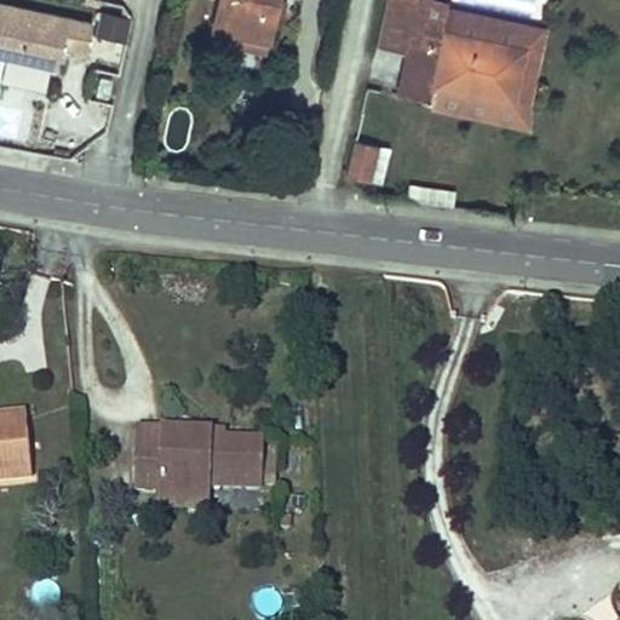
[(0,0),(0,81),(50,92),(59,46),(85,52),(92,18),(5,0),(0,0)]
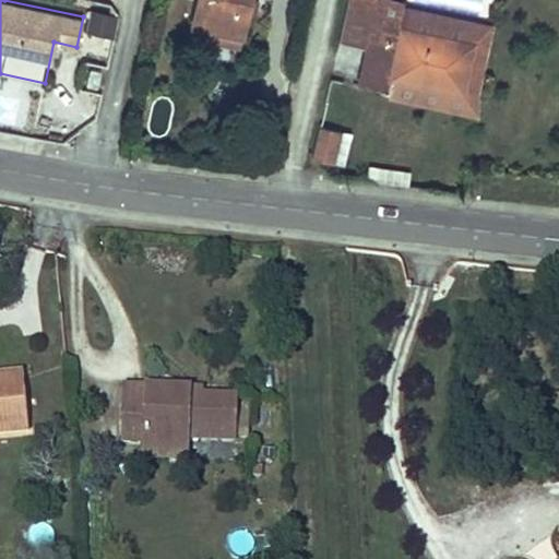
[(195,0),(190,26),(239,37),(247,0),(195,0)]
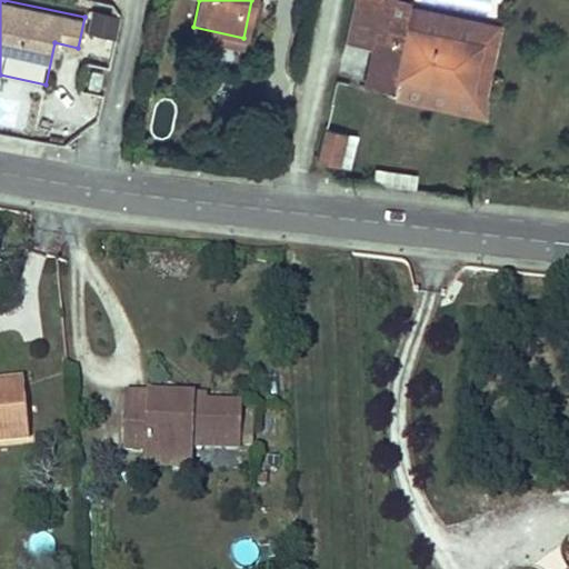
[(353,0),(343,43),(358,47),(365,19),(368,2),(379,5),(379,0),(353,0)]
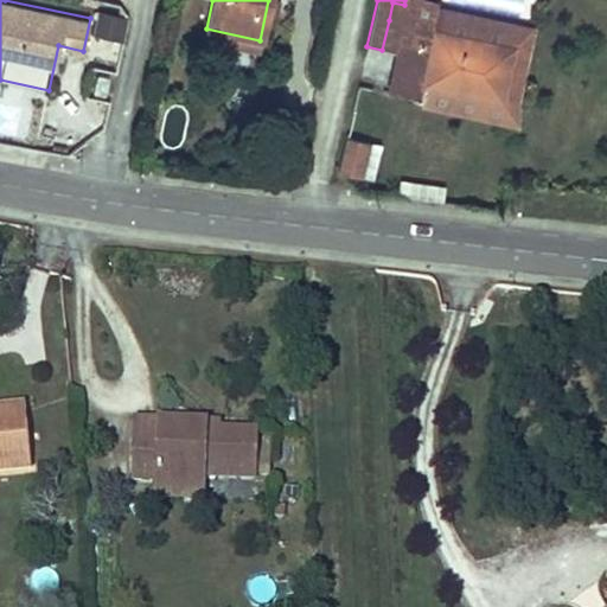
[(441,33),(510,48),(499,100),(422,84),(419,98),(416,109),(512,128),(532,25),(439,6),(435,30),(434,32),(441,33)]
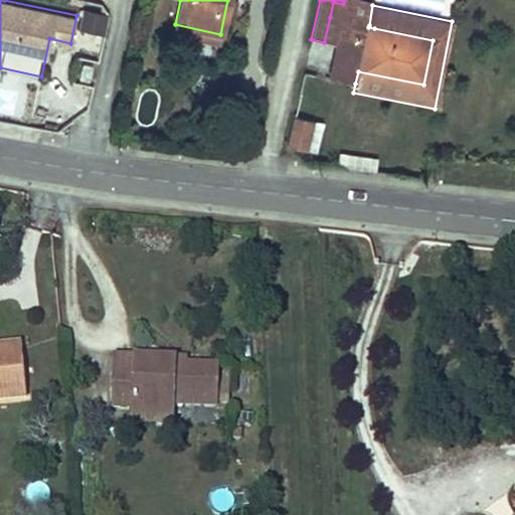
[(76,26),(105,31),(109,13),(80,8),(76,26)]
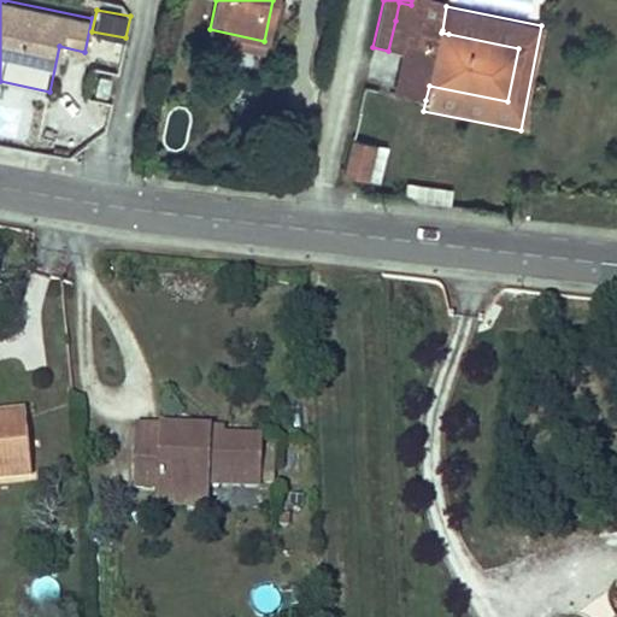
[(405,42),(409,23),(395,21),(388,51),(403,54),(405,42)]
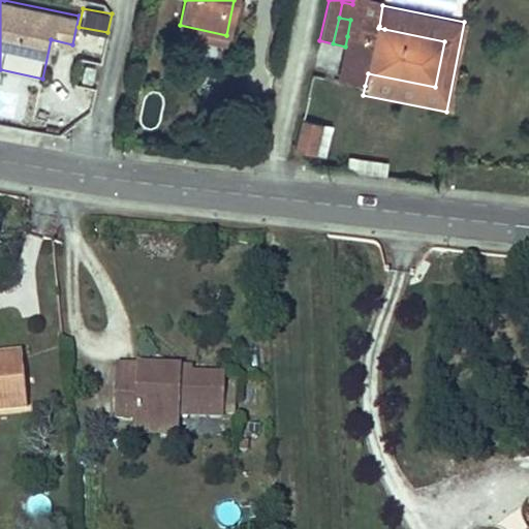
[(339,81),(365,86),(368,73),(435,87),(444,41),(384,29),(382,42),(376,41),(378,28),(379,26),(350,20),(347,36),(345,47),(339,81)]
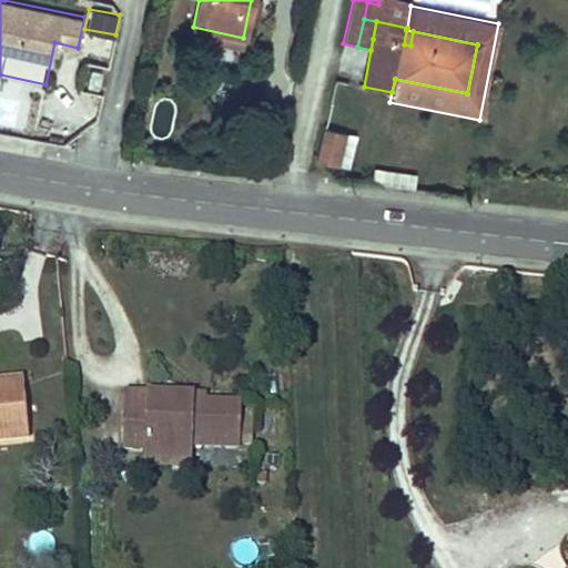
[(411,46),(413,31),(406,30),(404,44),(411,46)]
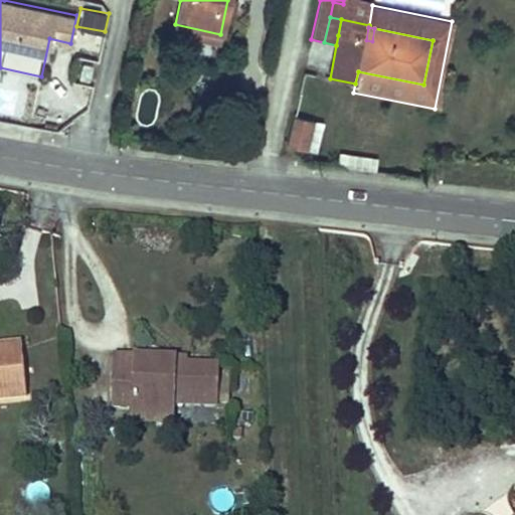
[(93,66),(81,64),(78,79),(90,82),(93,66)]
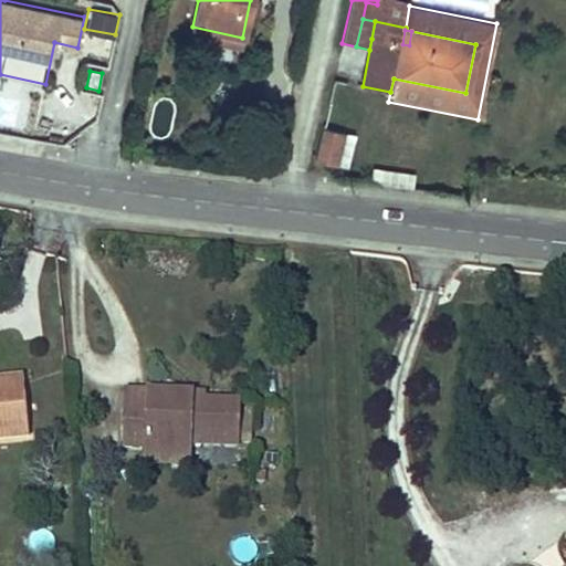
[(321,126),(315,163),(349,168),(355,132),(321,126)]
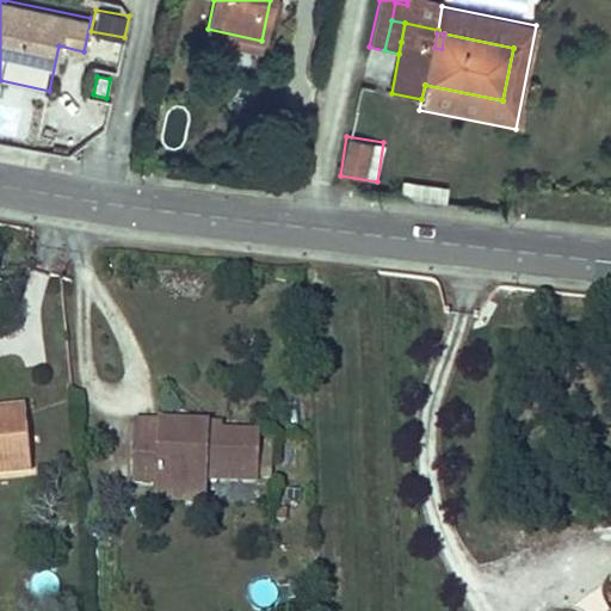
[(405,180),(402,191),(443,198),(445,187),(405,180)]
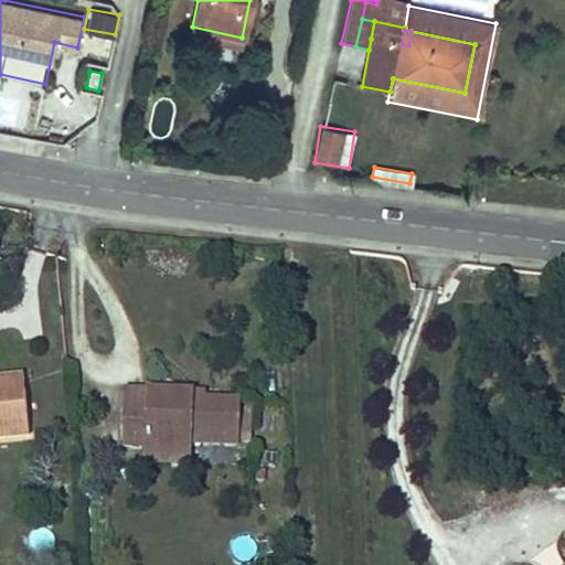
[(0,418),(11,419),(51,417),(48,371),(0,372),(0,418)]
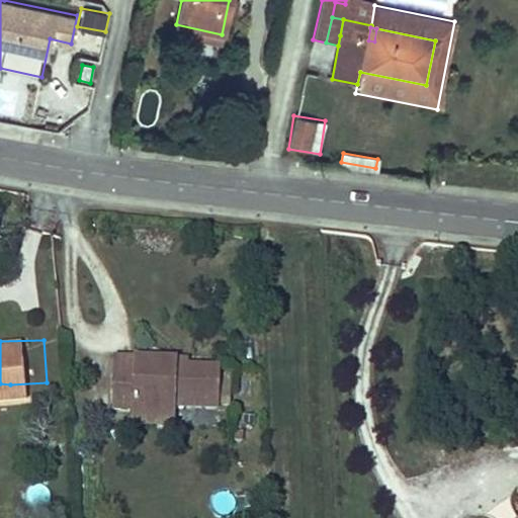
[(189,391),(232,391),(230,351),(193,351),(192,343),(133,341),(115,341),(114,392),(133,393),(151,391),(151,400),(170,402),(170,390),(189,391)]
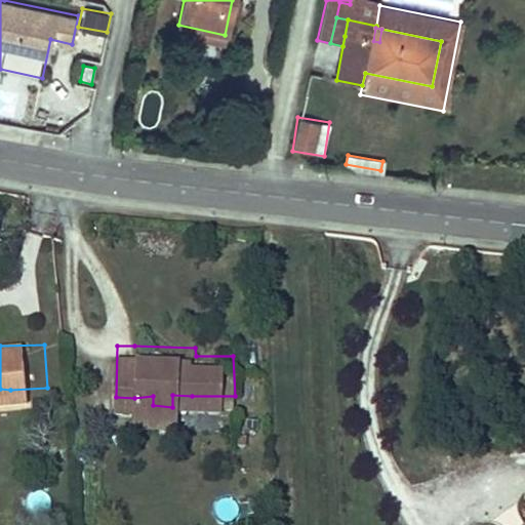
[(0,399),(9,399),(10,390),(0,389),(0,399)]
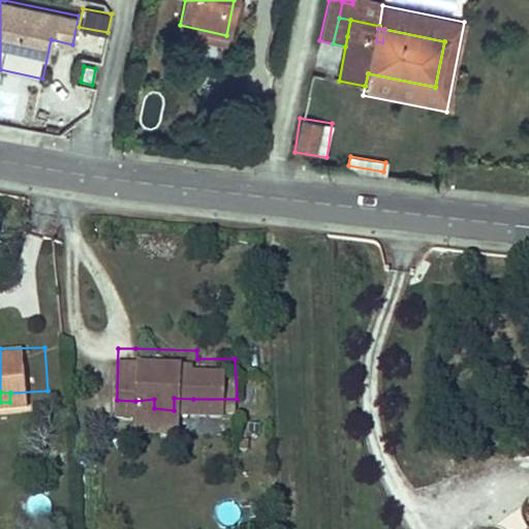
[(194,421),(193,399),(174,398),(174,410),(154,408),(154,421),(194,421)]
